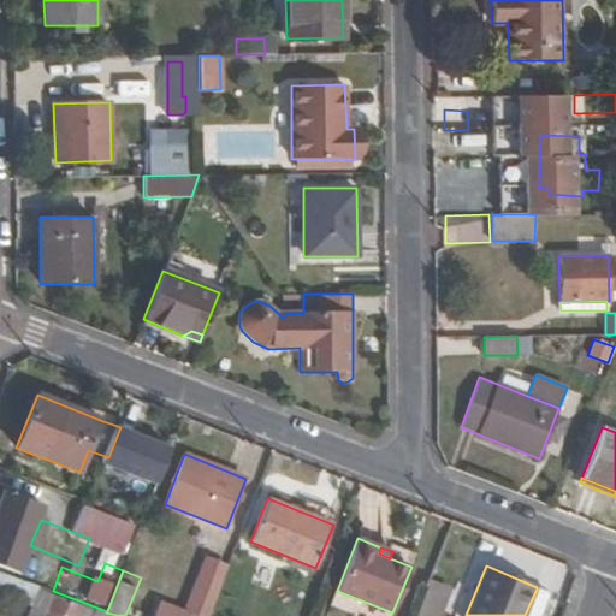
[(427,586),(414,615),(439,615),(448,594),(427,586)]
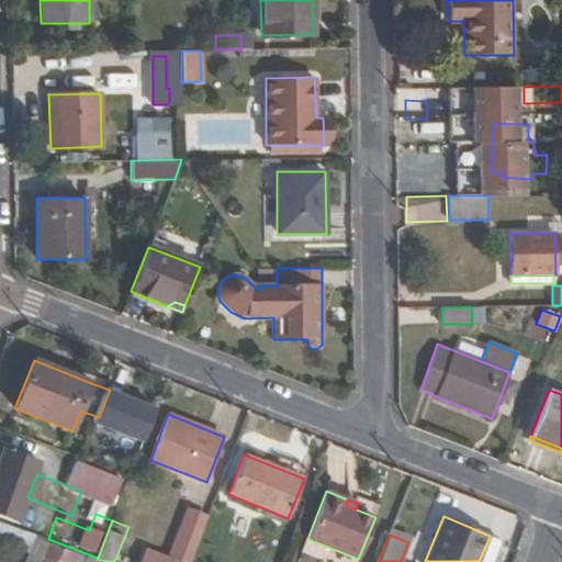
[(490,537),(479,561),(492,561),(501,541),(490,537)]
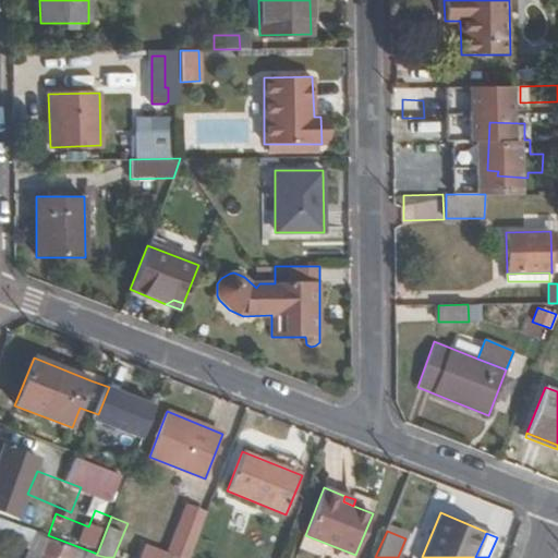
[(83,557),(85,554),(36,534),(26,557),(83,557)]
